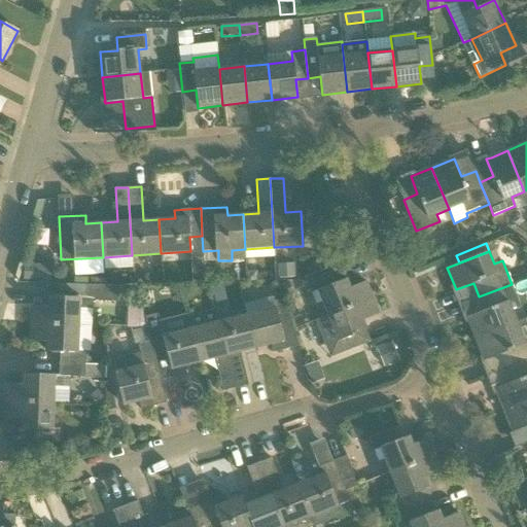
[(24,264),(23,280),(38,280),(51,281),(51,265),(38,265),(24,264)]
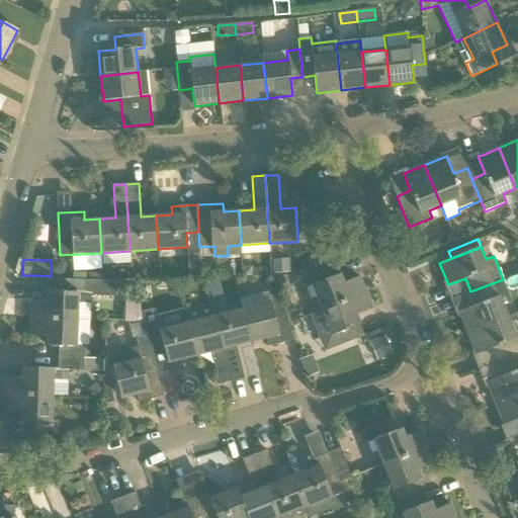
[(312,286),(322,311),(365,292),(359,276),(344,283),(340,274),(330,278),(325,266),(300,276),(306,288),(312,286)]
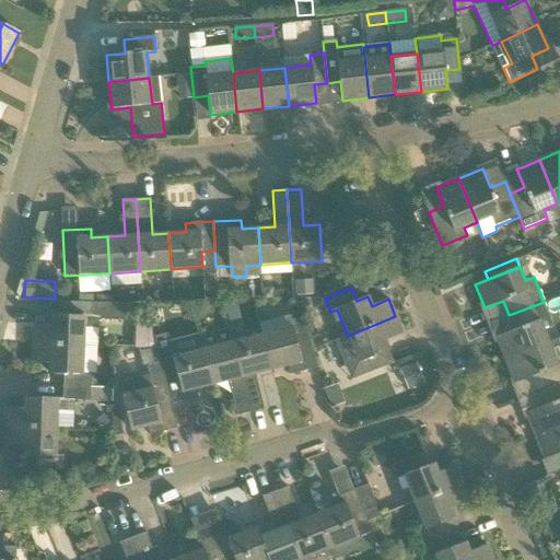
[(83,346),(84,327),(97,328),(98,319),(125,321),(125,312),(126,304),(92,303),(65,302),(63,315),(51,315),(51,326),(33,325),(32,343),(83,346)]
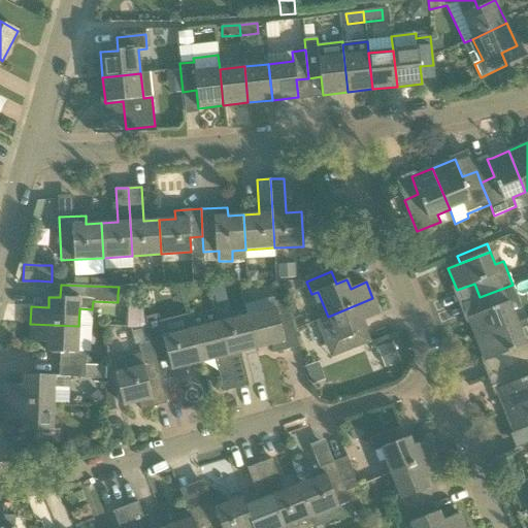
[(467,318),(469,323),(476,340),(517,324),(512,310),(521,307),(513,285),(480,297),(485,310),(467,318)]
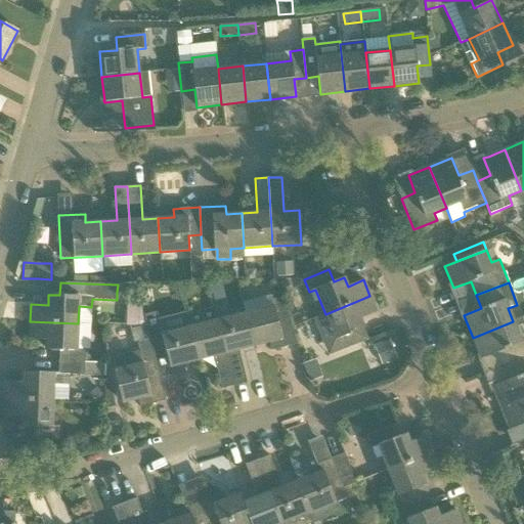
[(355,332),(363,328),(364,328),(360,318),(377,312),(369,296),(325,314),(313,318),(323,344),(329,342),(333,353),(359,343),(355,332)]
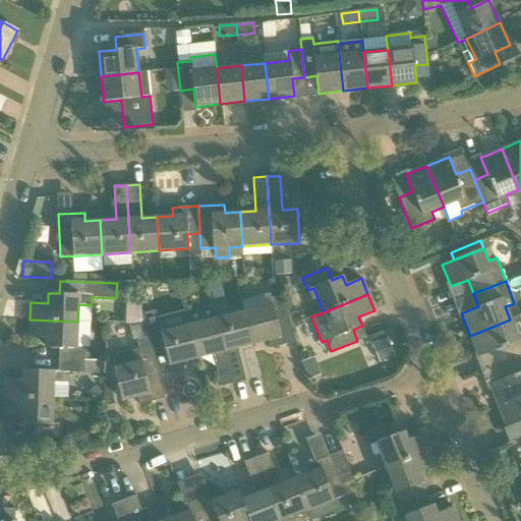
[(244,311),(252,344),(268,340),(270,348),(295,342),(291,325),(289,315),(280,296),(271,298),(272,304),(244,311)]
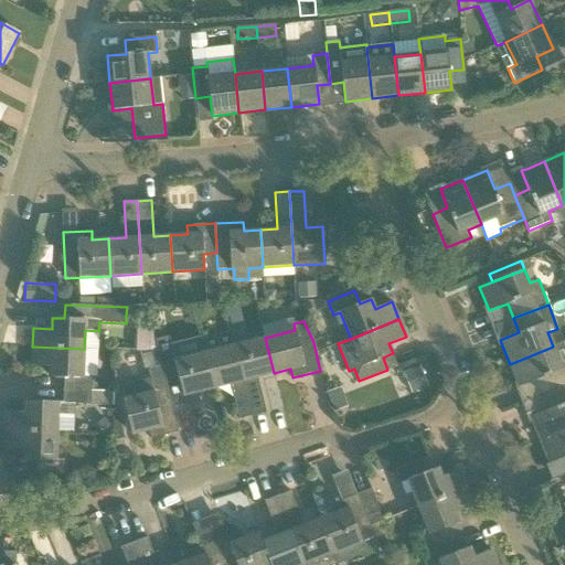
[(257,377),(274,373),(265,338),(235,345),(253,416),(266,413),(257,377)]
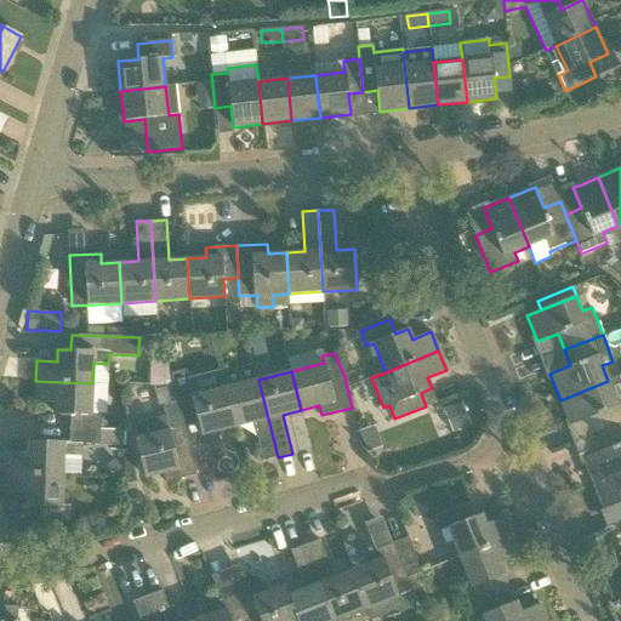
[(258,380),(226,387),(224,387),(234,427),(254,422),(263,461),(278,457),(258,380)]
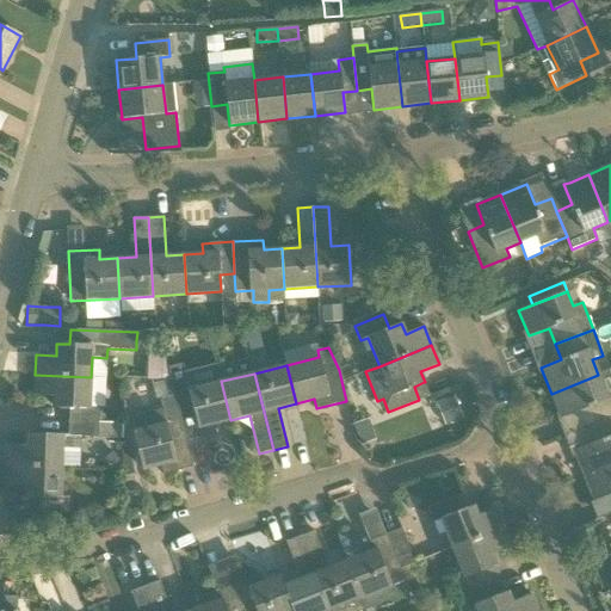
[(69,408),(68,421),(98,423),(98,408),(90,408),(91,377),(35,375),(35,395),(55,396),(54,407),(69,408)]
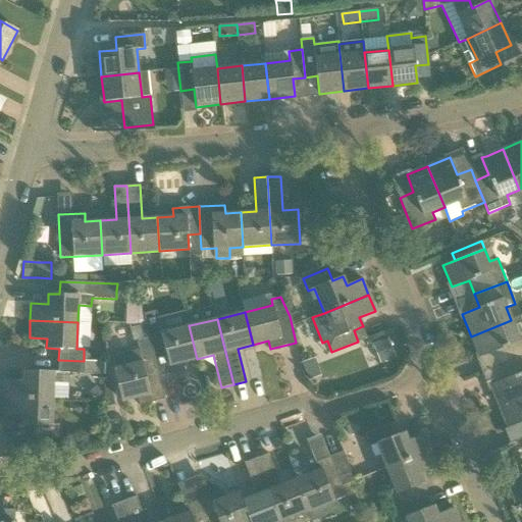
[(511,320),(471,336),(479,358),(497,351),(502,364),(521,356),(521,330),(516,333),(511,320)]
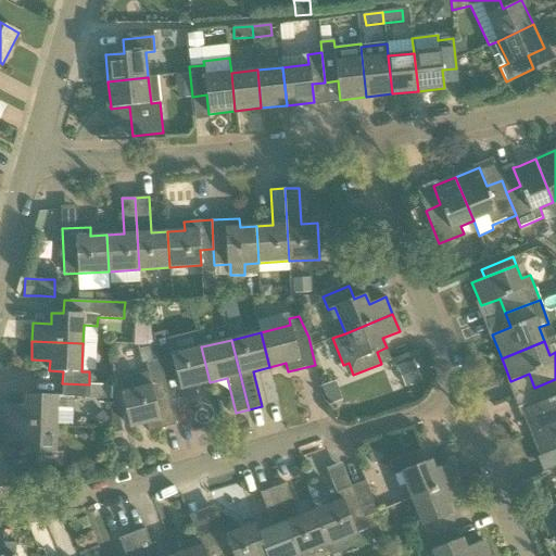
[(159,359),(162,374),(169,402),(197,394),(194,386),(210,382),(201,346),(172,354),(171,349),(156,352),(159,359)]
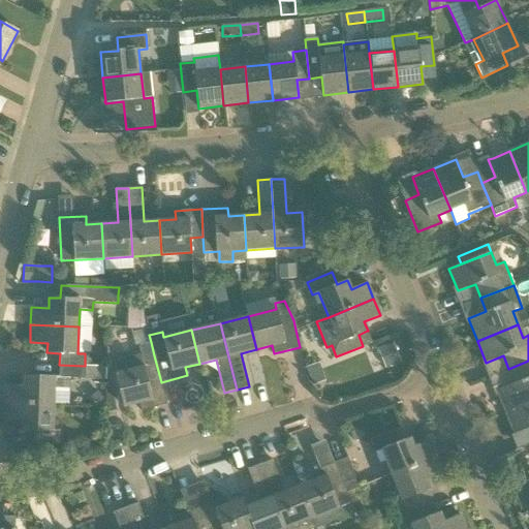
[(154,355),(151,342),(138,345),(141,353),(113,361),(116,373),(115,374),(123,407),(139,403),(142,411),(167,405),(161,382),(154,355)]
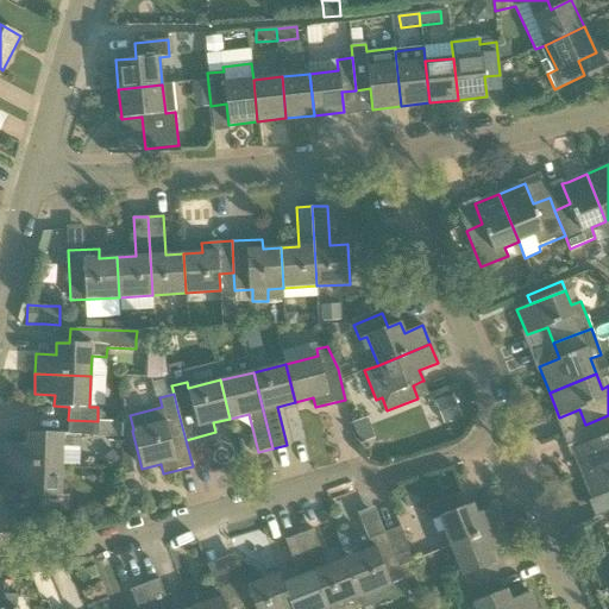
[(452,394),(434,401),(444,424),(453,420),(462,418),(459,414),(452,394)]
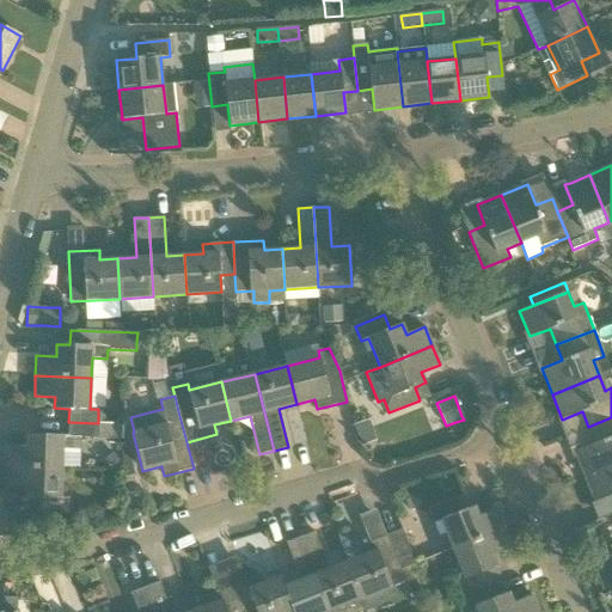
[(585,477),(611,465),(611,417),(588,427),(595,444),(575,451),(585,477)]
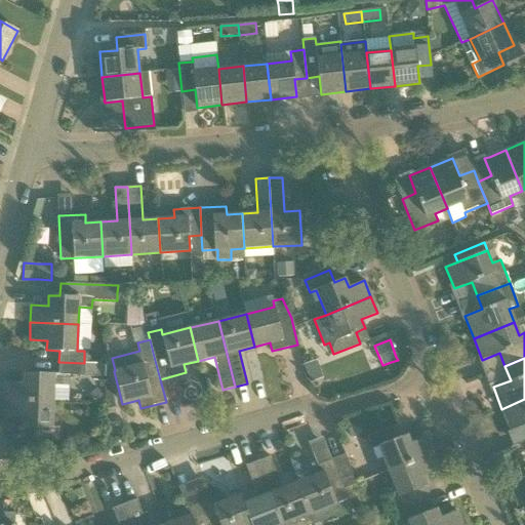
[(317,360),(303,364),(310,382),(323,377),(317,360)]
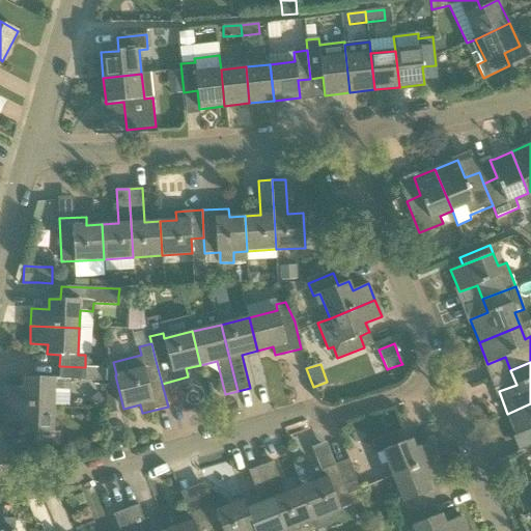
[(5,403),(54,406),(55,390),(71,390),(71,380),(84,381),(106,382),(106,367),(85,367),(59,366),(59,378),(24,376),(23,386),(6,386),(5,403)]
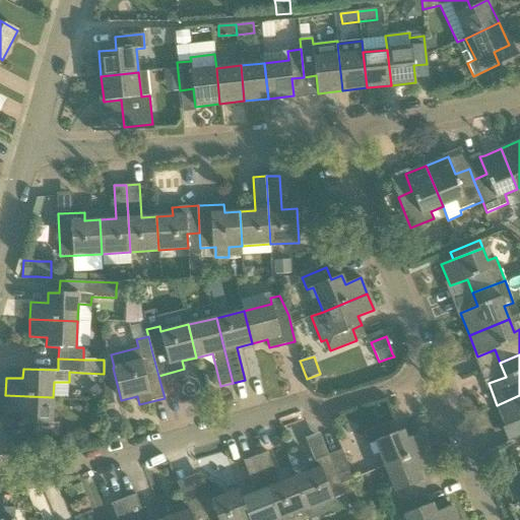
[(53,397),(5,395),(4,412),(21,413),(21,424),(33,424),(33,436),(58,437),(58,424),(52,423),(53,397)]
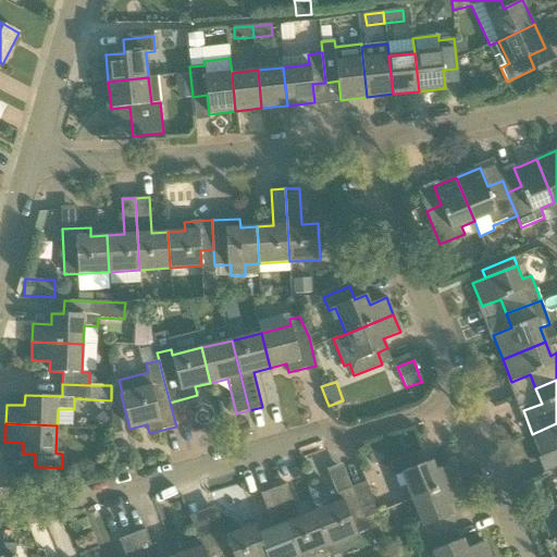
[(556,450),(556,423),(532,434),(541,457),(556,450)]
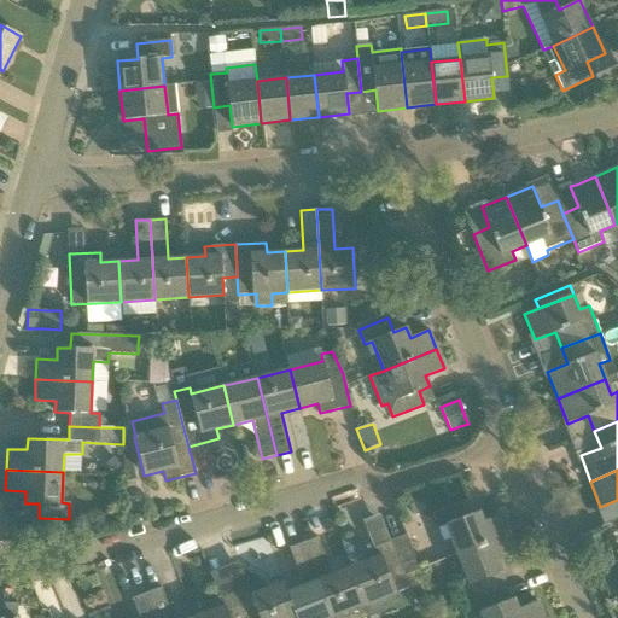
[(443,541),(450,538),(456,554),(509,534),(502,514),(483,522),(479,511),(466,516),(461,502),(432,513),(438,528),(443,541)]
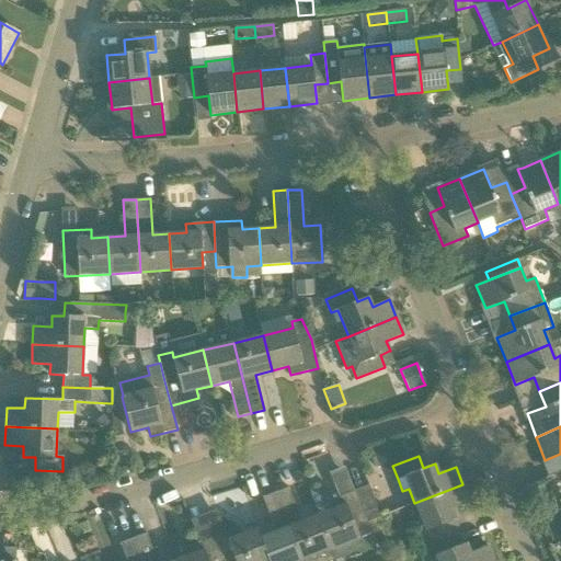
[(424,545),(449,534),(445,523),(456,518),(453,508),(469,502),(462,484),(414,503),(424,528),(419,530),(424,545)]
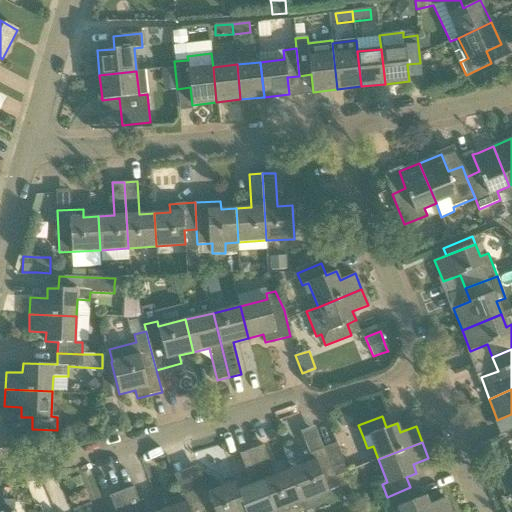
[(348,472),(336,443),(324,448),(333,472),(335,477),(348,472)]
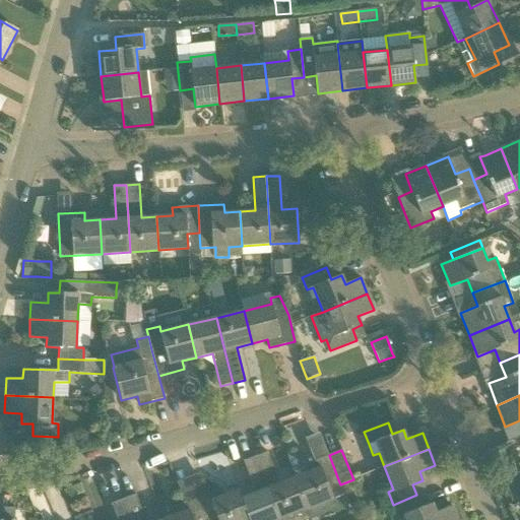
[(308,519),(311,519),(307,509),(306,509),(294,477),(279,483),(267,452),(255,456),(279,519),(308,519)]
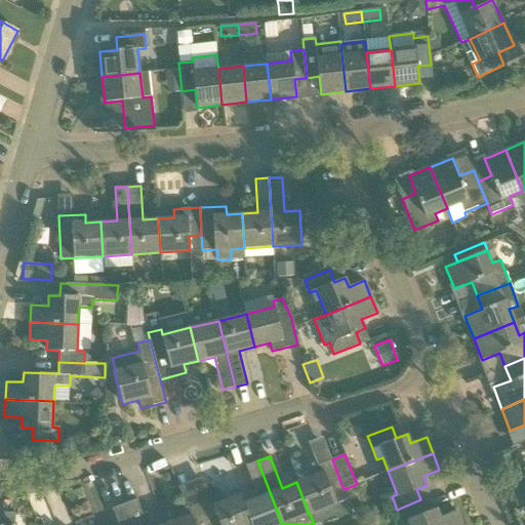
[(341,484),(332,459),(308,469),(311,477),(296,482),(309,514),(310,514),(337,502),(348,498),(344,489),(341,484)]
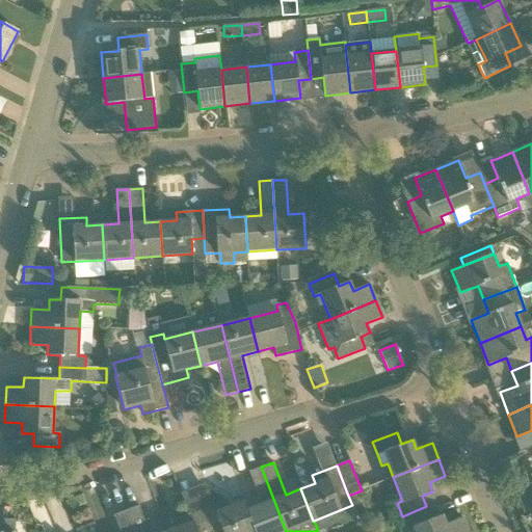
[(286,531),(261,467),(248,472),(262,504),(247,509),(255,531),(286,531)]
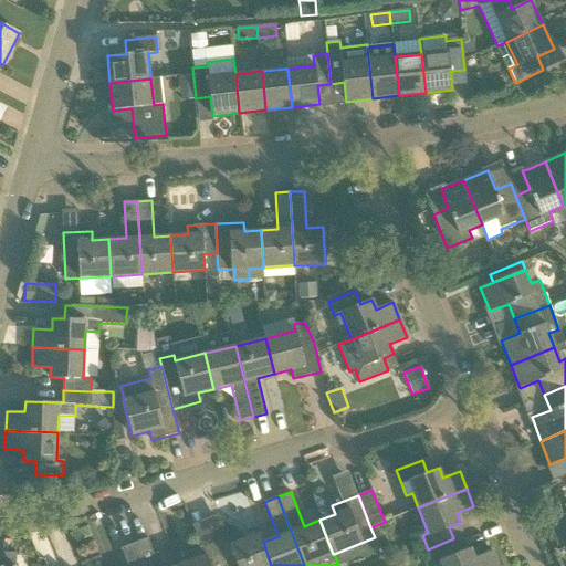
[(240,531),(228,536),(213,542),(223,565),(232,565),(237,564),(237,565),(271,565),(263,542),(260,533),(243,540),(240,531)]
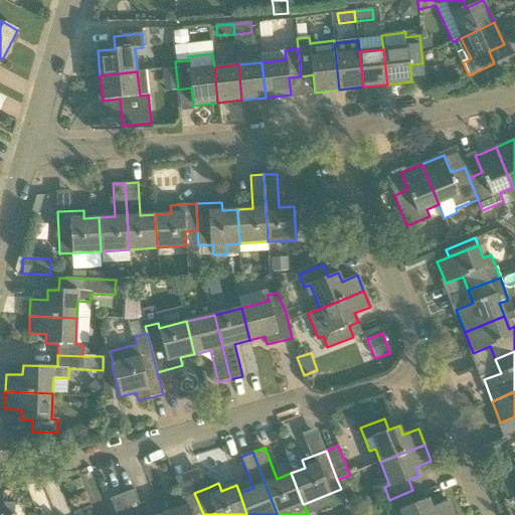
[(160,514),(159,514),(144,514),(135,489),(122,494),(130,514),(160,514)]
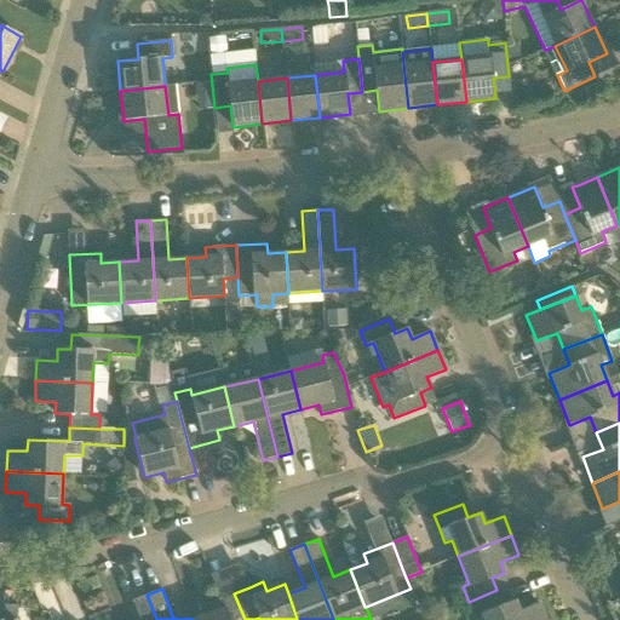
[(482,614),(483,619),(545,619),(539,603),(520,610),(515,600),(503,606),(497,590),(469,602),(475,616),(482,614)]
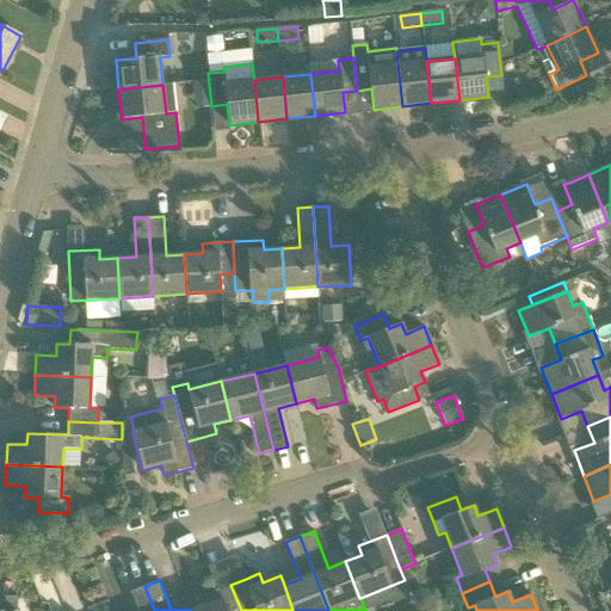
[(241,610),(230,585),(203,596),(207,604),(190,610),(241,610)]
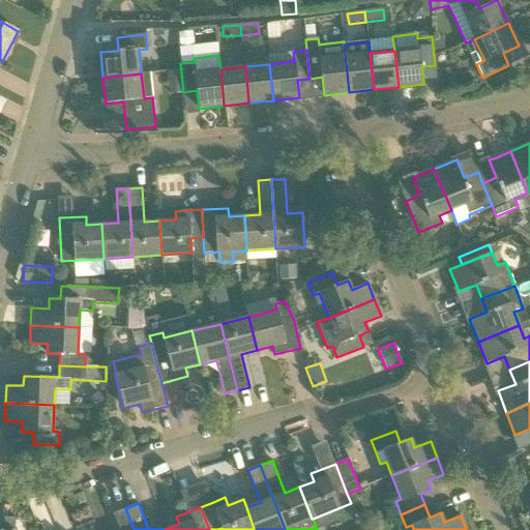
[(134,529),(125,508),(113,513),(119,529),(134,529)]
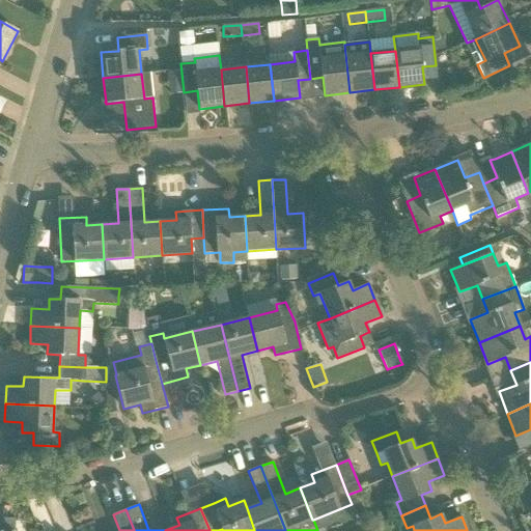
[(0,530),(15,530),(16,519),(0,518),(0,530)]
